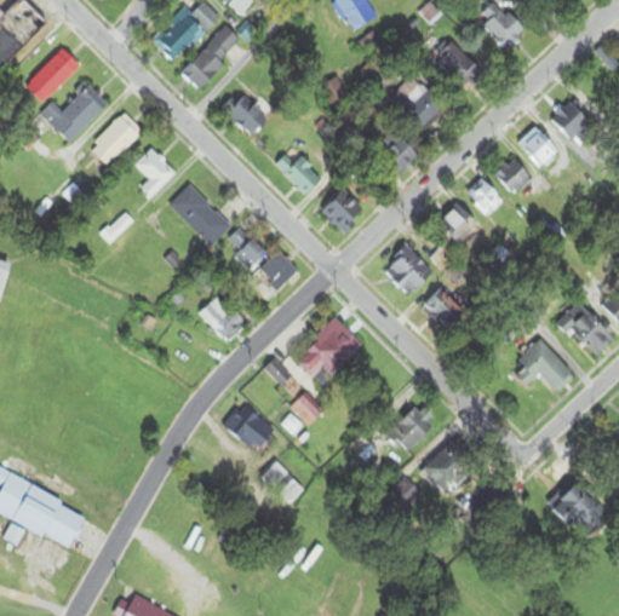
[(15,0),(0,15),(0,68),(47,22),(24,0),(15,0)]
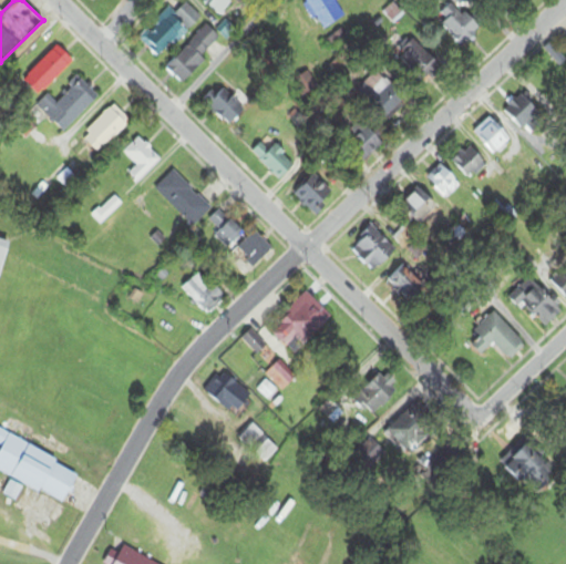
[(170,6),(137,36),(157,58),(202,16),(187,0),(185,0),(174,11),(170,6)]
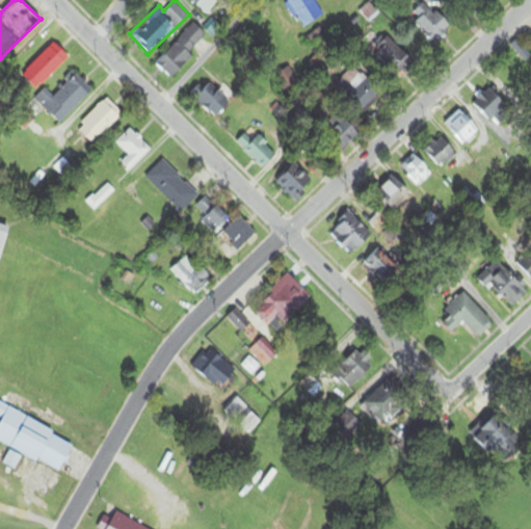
[(191,0),(206,11),(214,0),(191,0)]
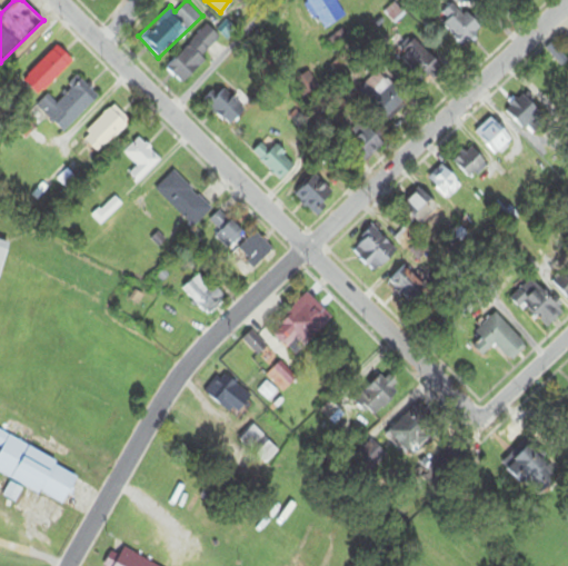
[(347,13),(338,0),(305,0),(322,29),(347,13)]
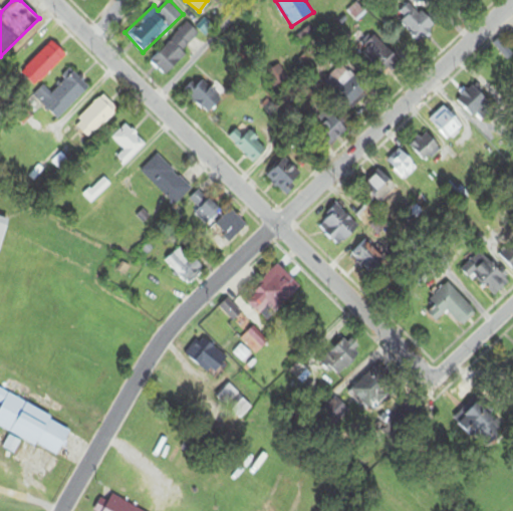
[(420,40),(436,21),(412,0),(408,0),(394,16),(420,40)]
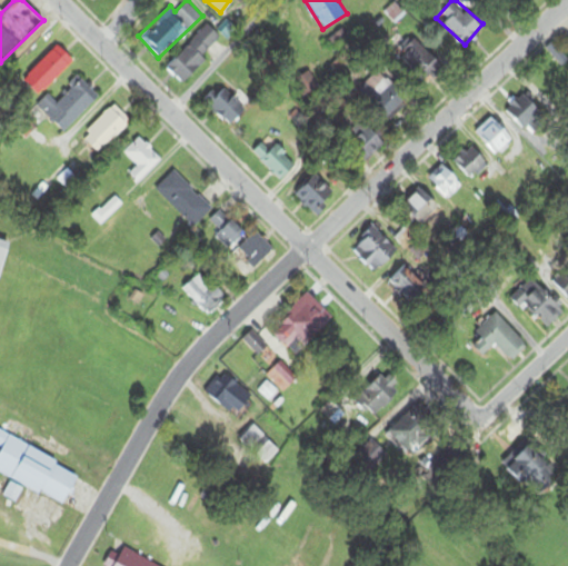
[(222,40),(208,23),(165,66),(179,81),(222,40)]
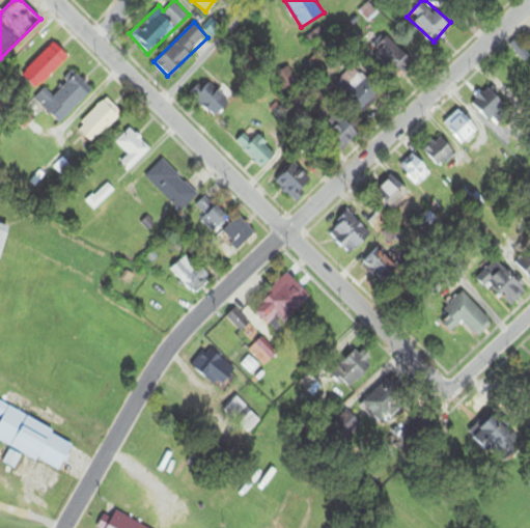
[(395,75),(411,59),(387,35),(372,51),(395,75)]
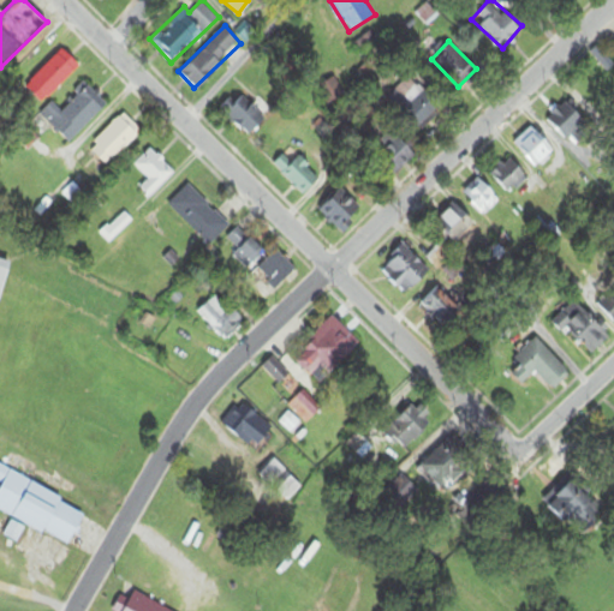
[(24,84),(42,101),(79,64),(63,47),(24,84)]
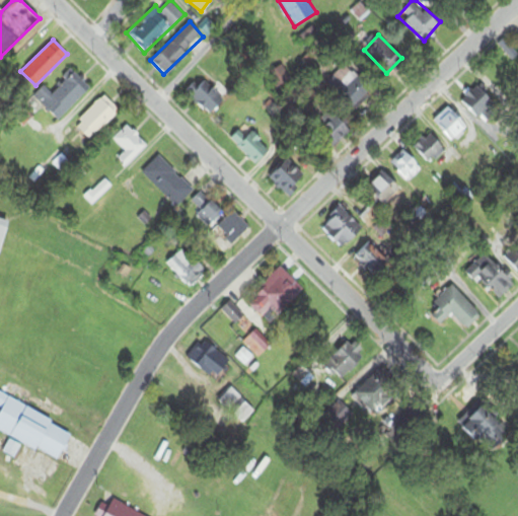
[(289,77),(281,65),(270,73),(279,85),(289,77)]
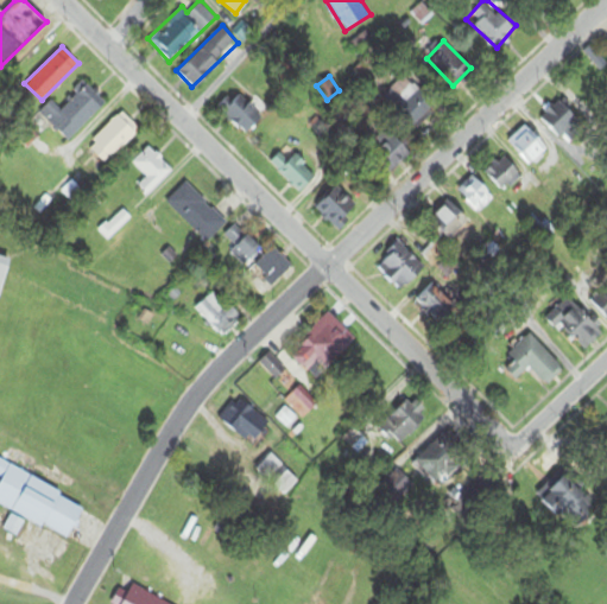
[(386,89),(403,125),(431,112),(415,76),(386,89)]
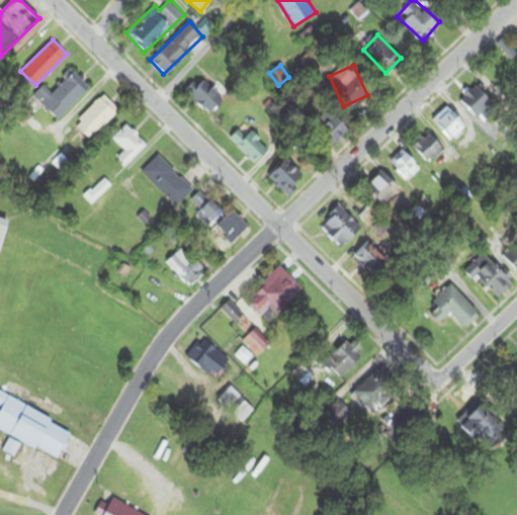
[(90,86),(74,71),(51,94),(42,86),(33,95),(58,118),(90,86)]
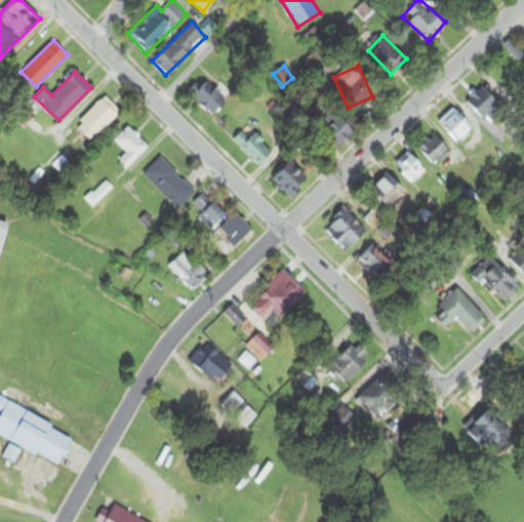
[(227,102),(204,78),(189,92),(210,116),(227,102)]
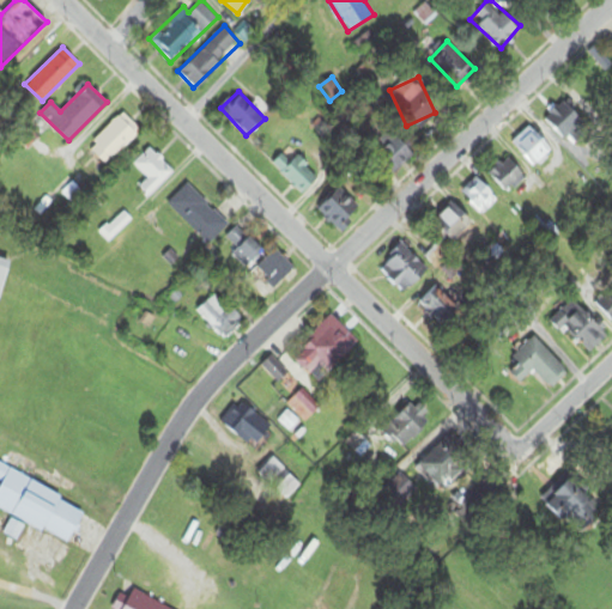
[(544,120),(565,138),(585,114),(563,96),(544,120)]
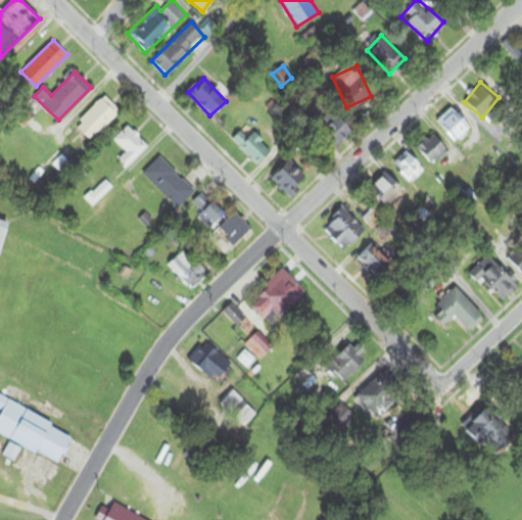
[(90,140),(120,110),(104,95),(75,125),(90,140)]
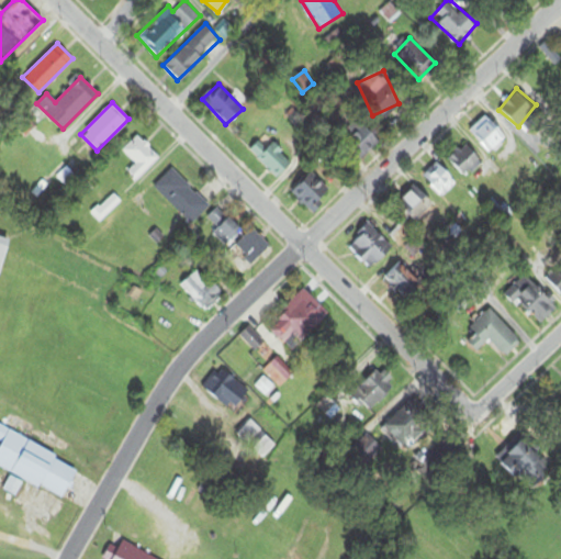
[(469,130),(491,153),(506,137),(484,114),(469,130)]
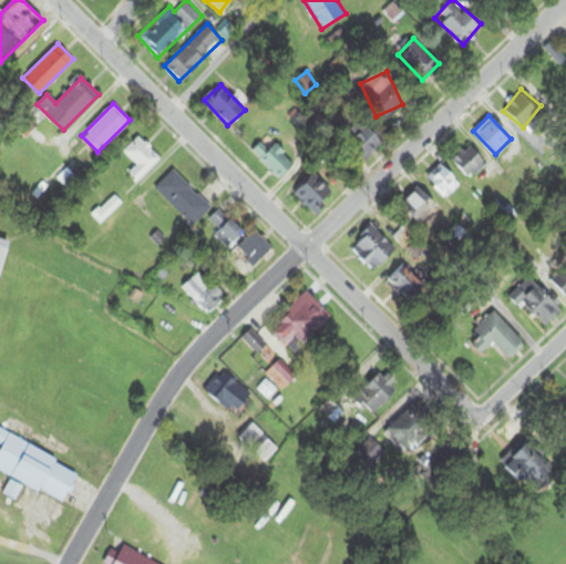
[(382,141),(359,118),(336,141),(359,164),(382,141)]
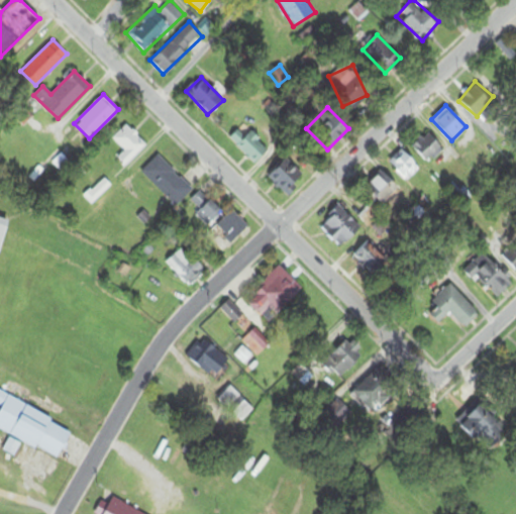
[(125,166),(146,144),(125,123),(111,137),(124,149),(116,157),(125,166)]
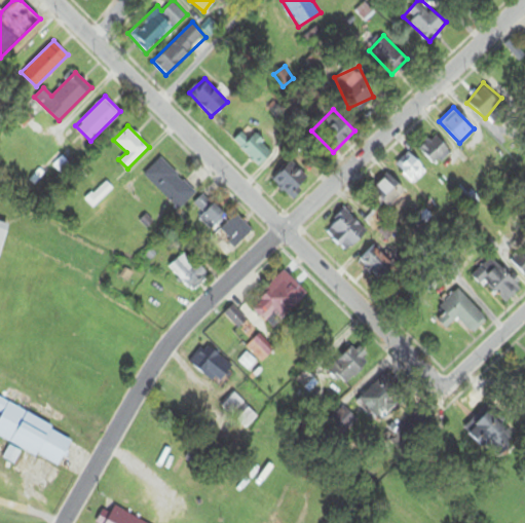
[(259,166),(274,151),(254,132),(250,136),(245,131),(233,141),(259,166)]
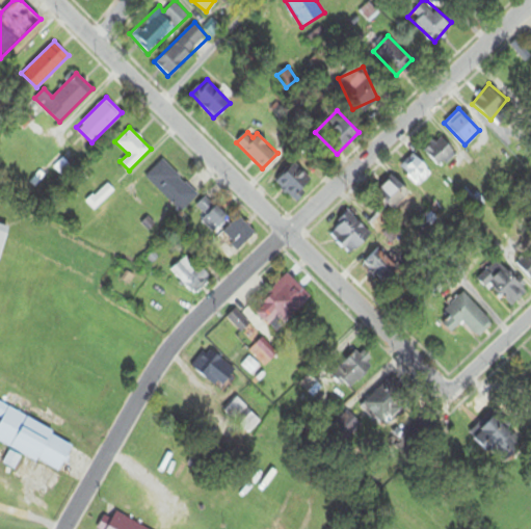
[(455,151),(440,135),(423,150),(439,166),(455,151)]
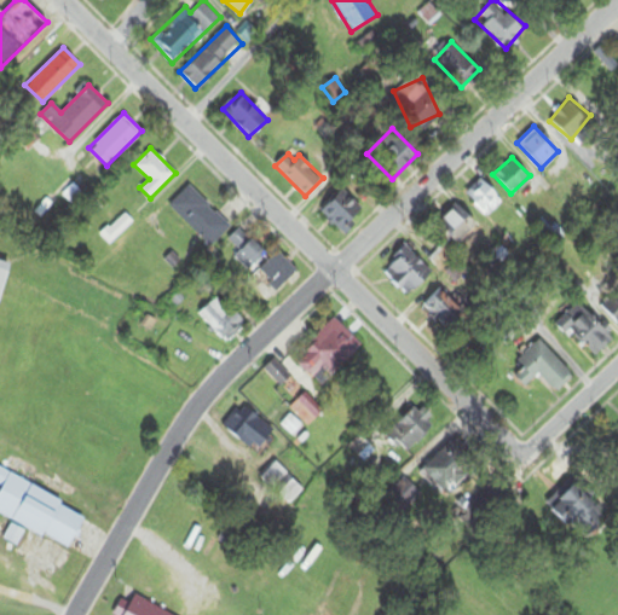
[(502,202),(483,179),(467,193),(487,215),(502,202)]
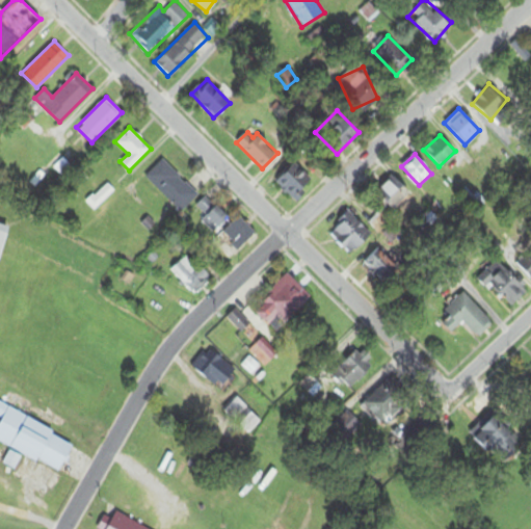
[(144,176),(180,211),(197,194),(162,158),(144,176)]
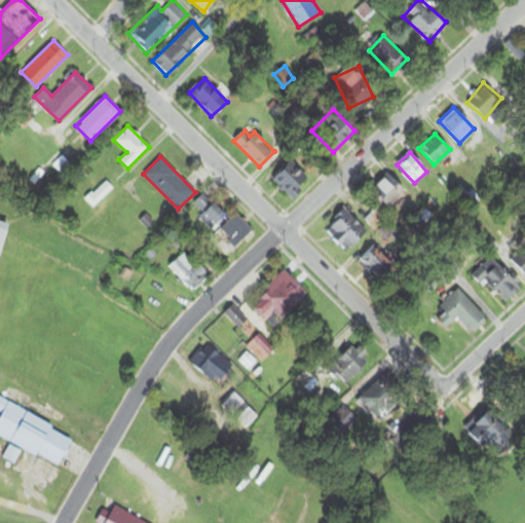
[(271,179),(292,198),(310,179),(290,159),(271,179)]
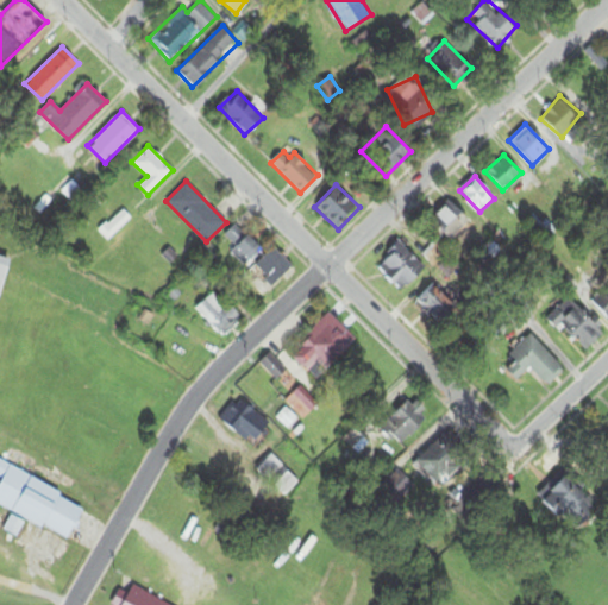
[(431,220),(451,239),(470,220),(451,201),(431,220)]
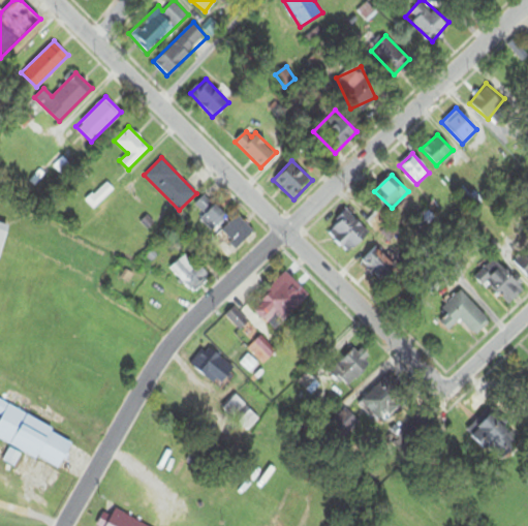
[(111,189),(105,184),(87,200),(92,206),(111,189)]
